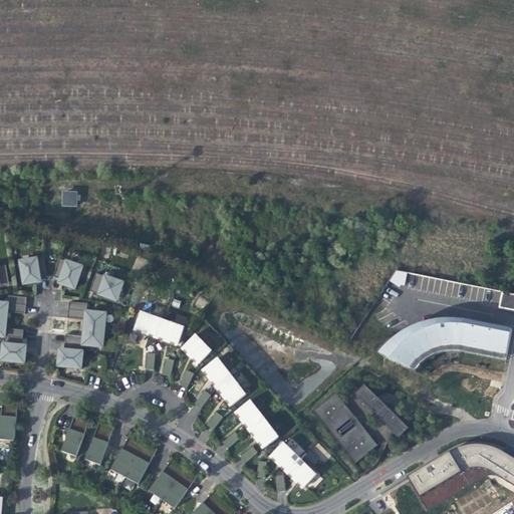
[(78,206),(79,192),(64,192),(64,206),(78,206)]
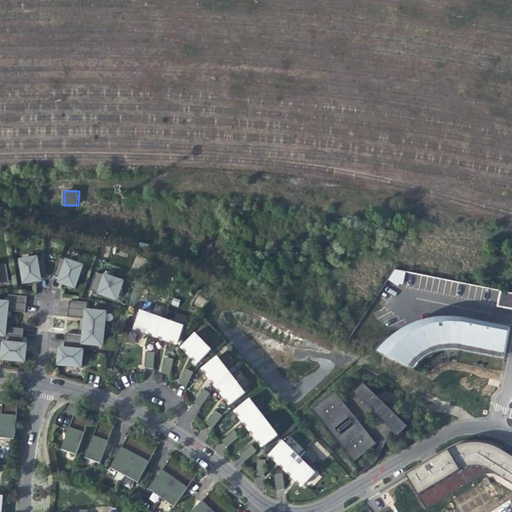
[(48,275),(45,256),(20,260),(24,282),(33,281),(36,281),(38,280),(40,276),(48,275)]
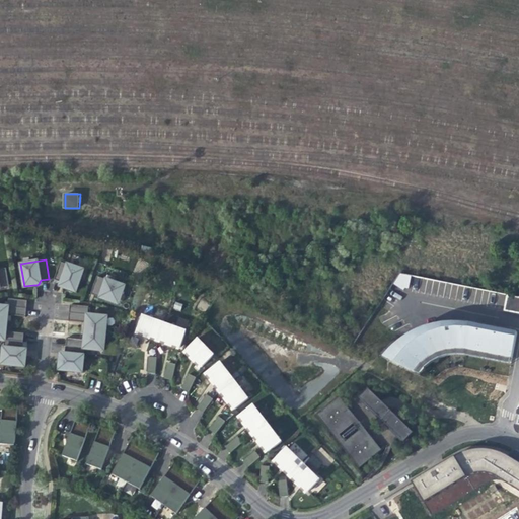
[(76,292),(84,270),(61,262),(55,280),(62,283),(64,287),(70,289),(76,292)]
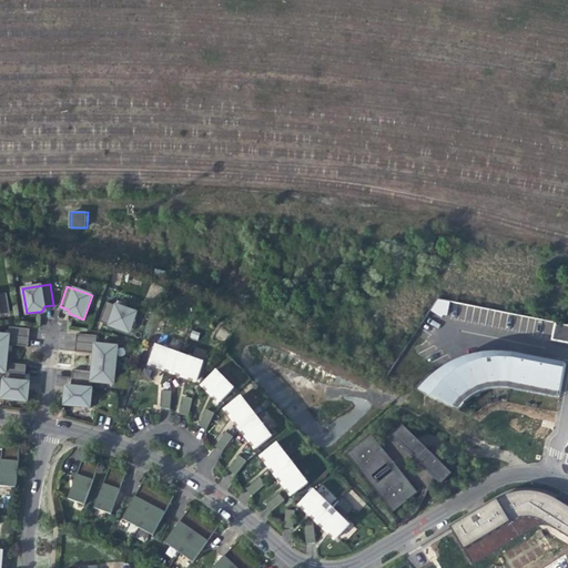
[(9,308),(7,294),(0,294),(0,315),(3,315),(2,310),(9,308)]
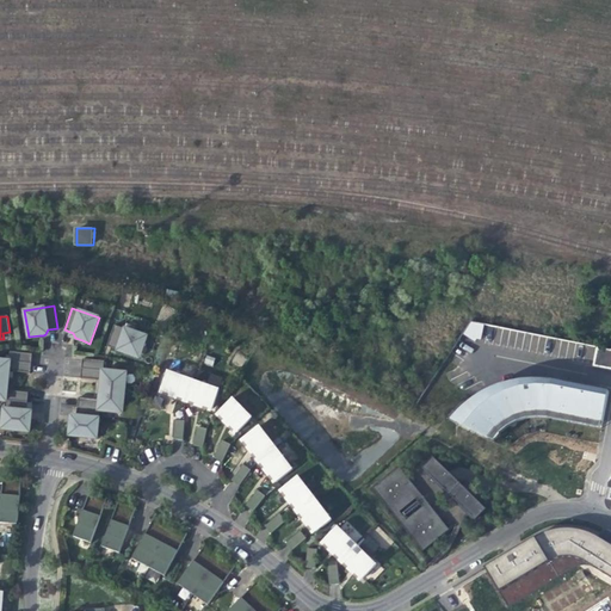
[(464,334),(476,340),(485,327),(471,320),(464,334)]
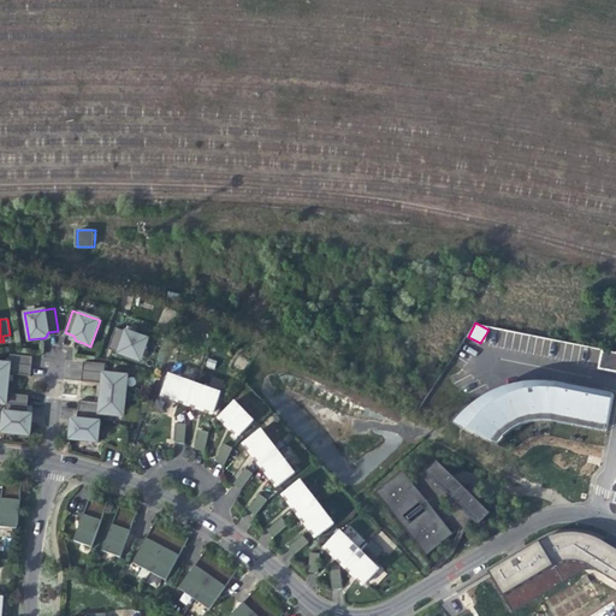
[(142,356),(148,339),(117,329),(111,343),(108,349),(116,351),(129,356),(137,359),(142,356)]
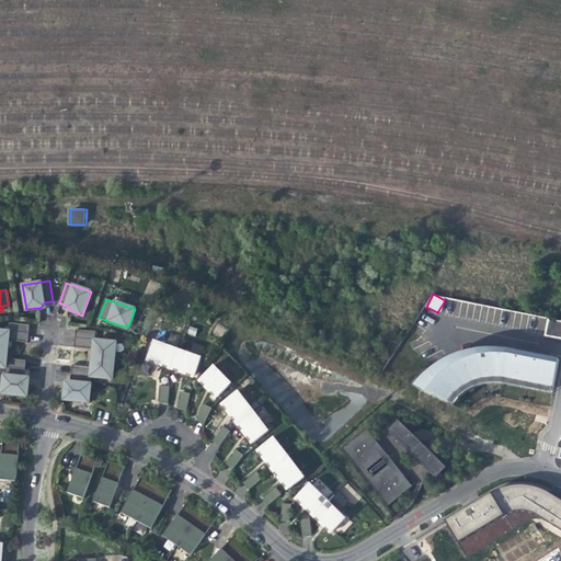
[(560,338),(560,321),(547,319),(544,335),(560,338)]
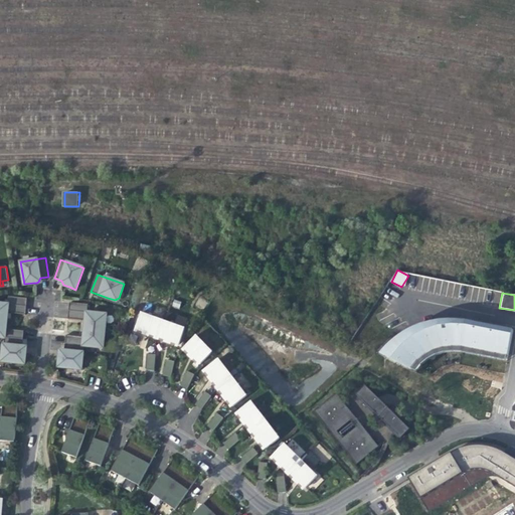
[(27,299),(9,297),(8,305),(8,313),(26,315),(27,299)]
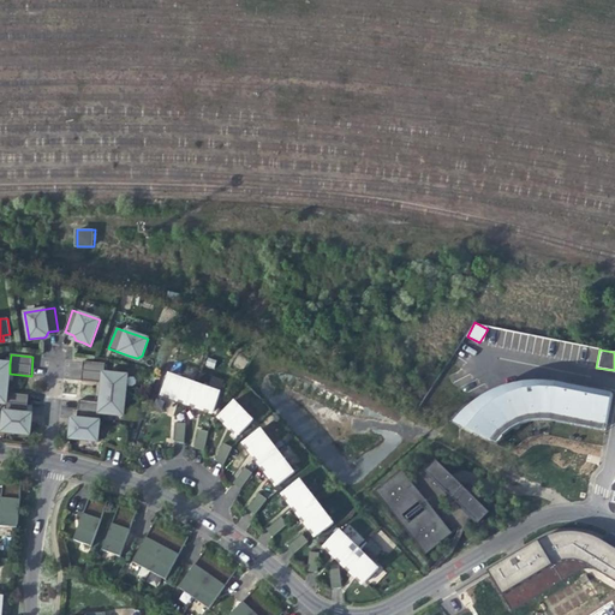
[(105,372),(106,364),(83,362),(82,381),(103,383),(105,372)]
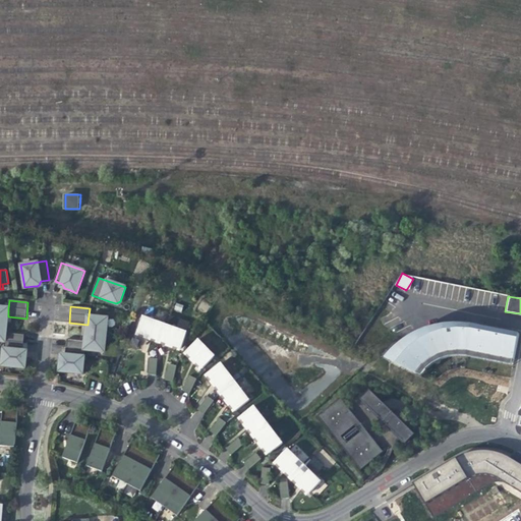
[(106,335),(108,317),(89,315),(88,325),(87,329),(87,333),(106,335)]
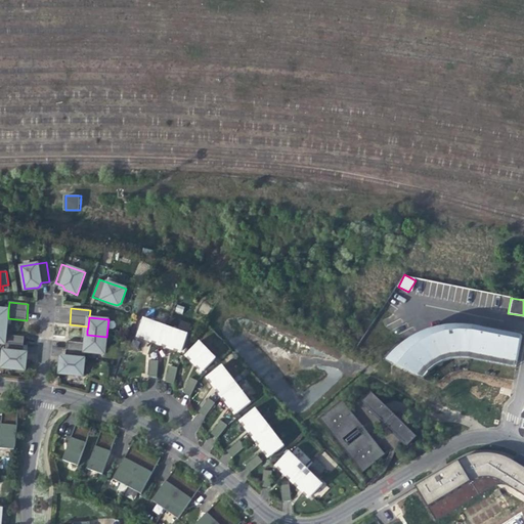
[(161,342),(167,326),(145,318),(139,334),(149,338),(161,342)]
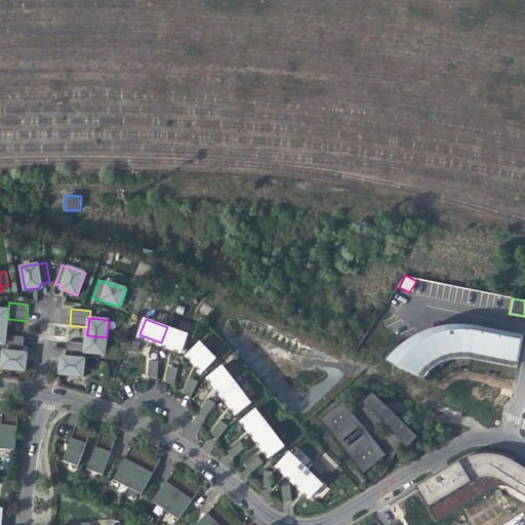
[(519,350),(522,336),(473,326),(448,326),(428,331),(411,339),(395,352),(388,361),(423,378),(429,372),(439,365),(450,359),(461,359),(477,360),(515,367),(519,350)]
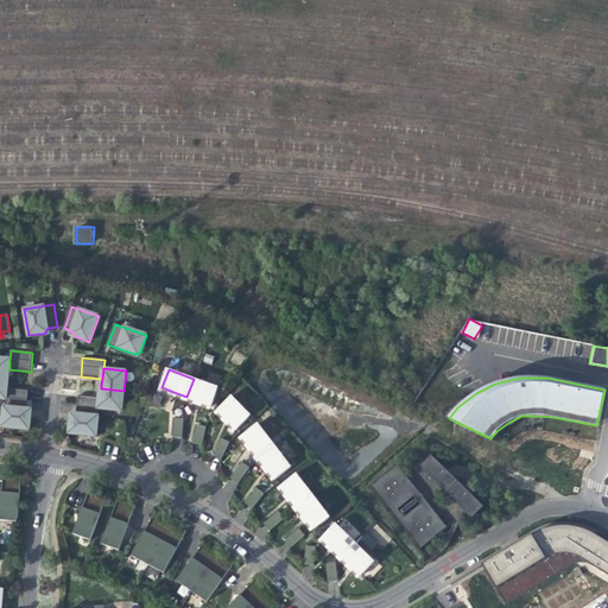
[(211,406),(219,388),(194,379),(187,397),(201,401),(211,406)]
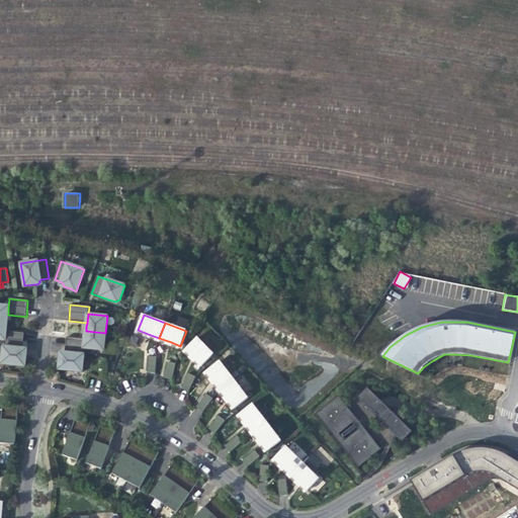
[(24,333),(6,331),(5,339),(4,347),(22,349),(24,333)]
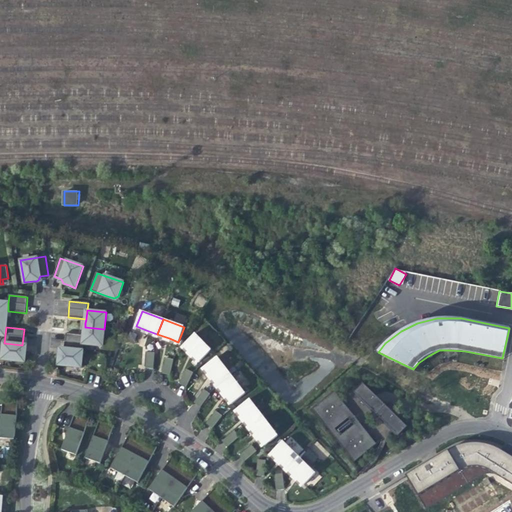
[(102,345),(104,329),(85,327),(85,331),(84,335),(83,343),(102,345)]
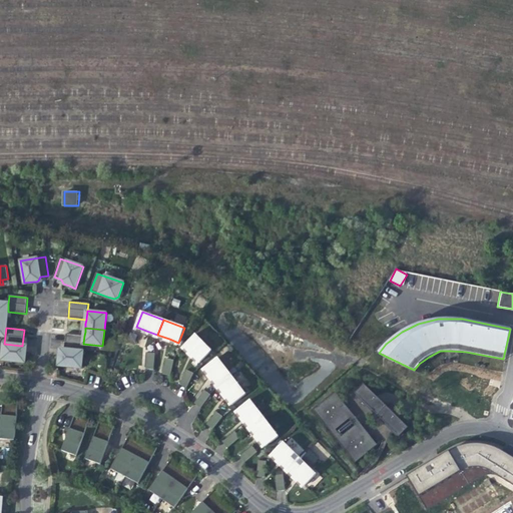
[(83,344),(84,336),(66,334),(64,350),(82,352),(83,344)]
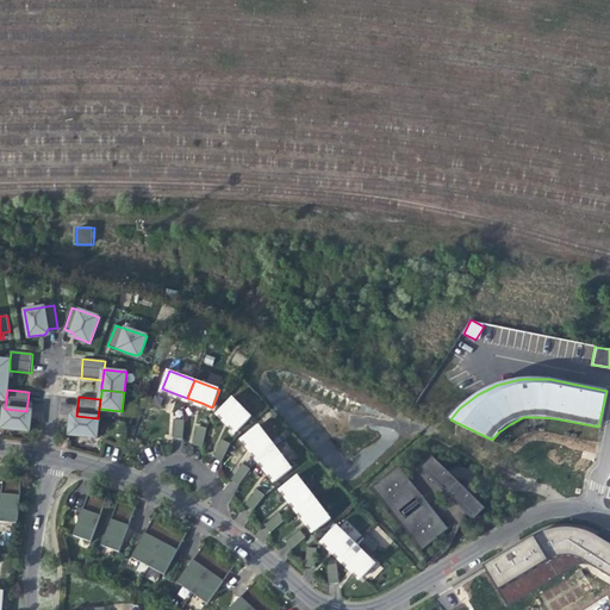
[(230,423),(238,431),(251,418),(232,398),(219,412),(230,423)]
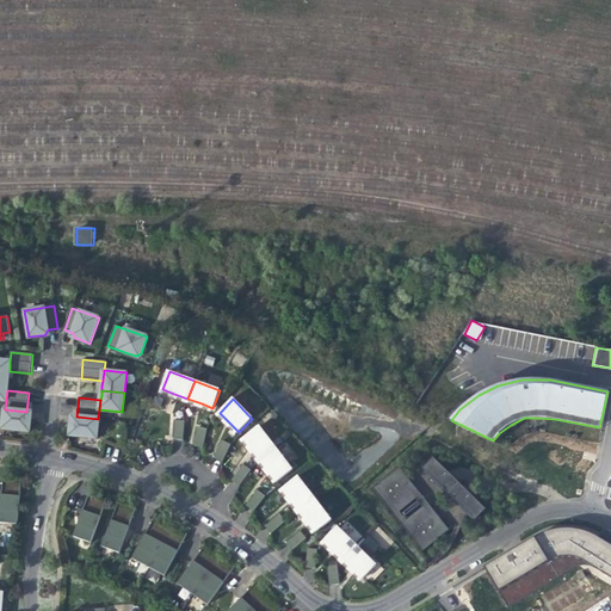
[(26,412),(5,409),(2,429),(30,432),(30,424),(31,415),(28,412),(26,412)]
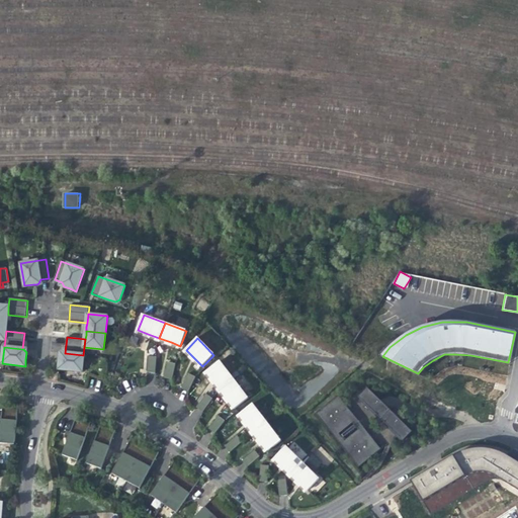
[(82,371),(83,355),(65,353),(61,355),(60,362),(60,369),(82,371)]
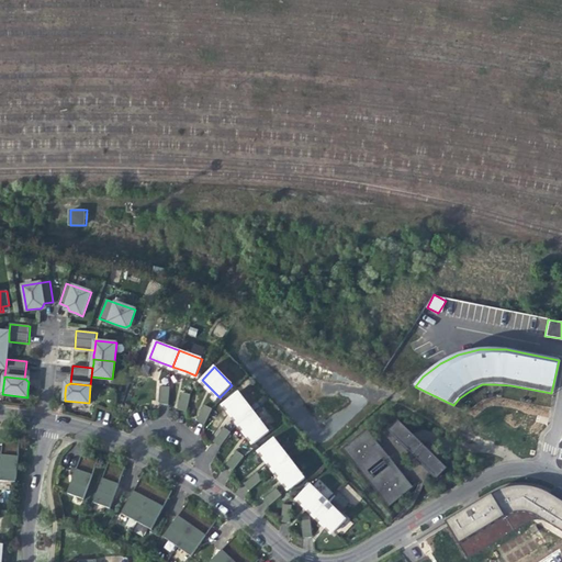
[(159,404),(168,405),(170,389),(161,388),(159,404)]
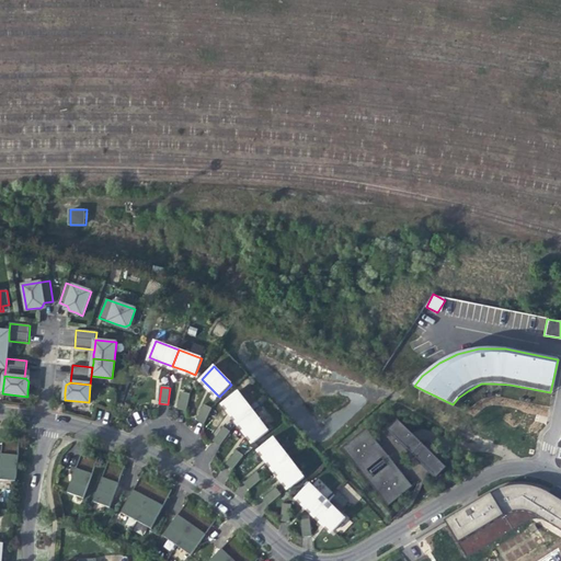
[(239,423),(253,411),(238,391),(224,402),(233,414),(239,423)]
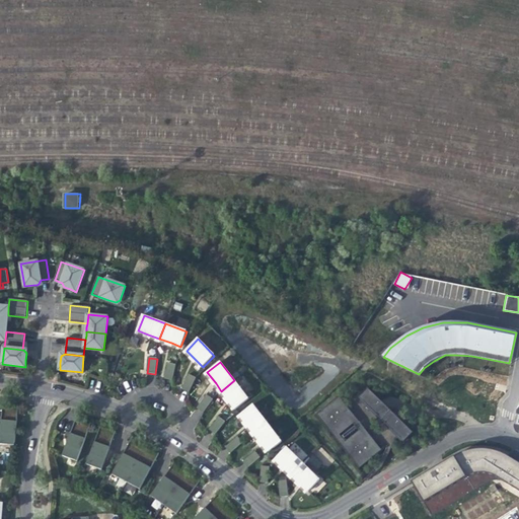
[(164,379),(172,380),(175,365),(173,365),(168,364),(164,379)]
